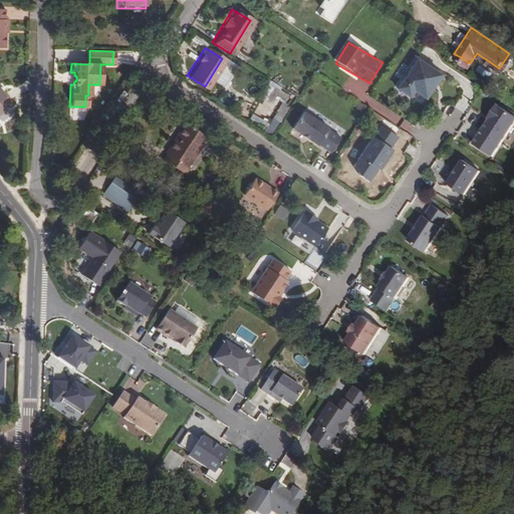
[(427,101),(445,75),(419,57),(397,89),(412,99),(416,93),(427,101)]
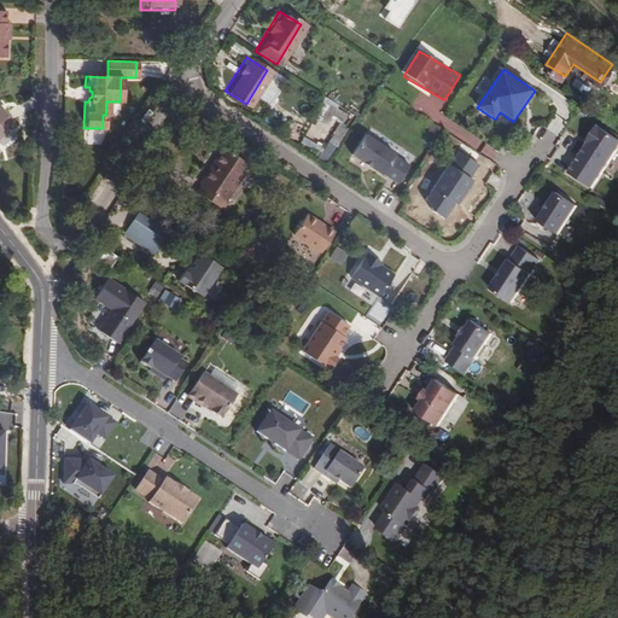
[(0,134),(11,127),(0,111),(0,134)]
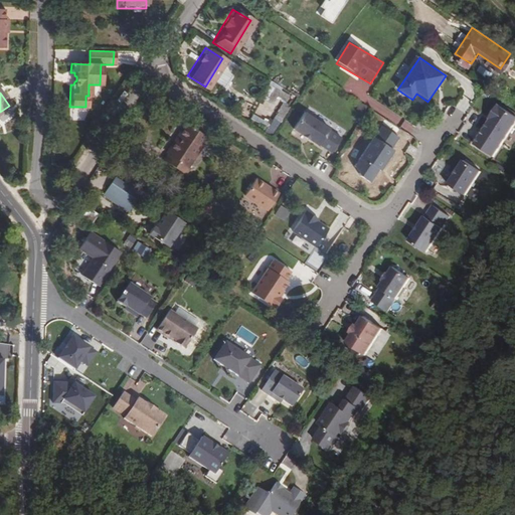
[(484,116),(483,115),(469,138),(490,151),(514,112),(493,98),(485,112),(486,113),(484,116)]
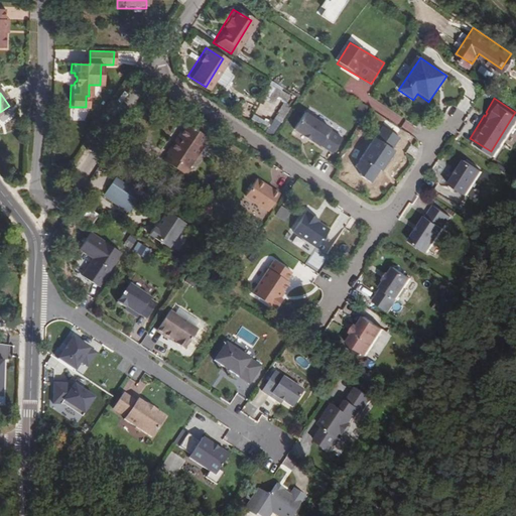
[(330,125),(303,108),(292,125),(301,130),(301,131),(302,131),(308,134),(307,135),(308,135),(317,141),(318,140),(331,148),(341,134),(329,126),(330,125)]
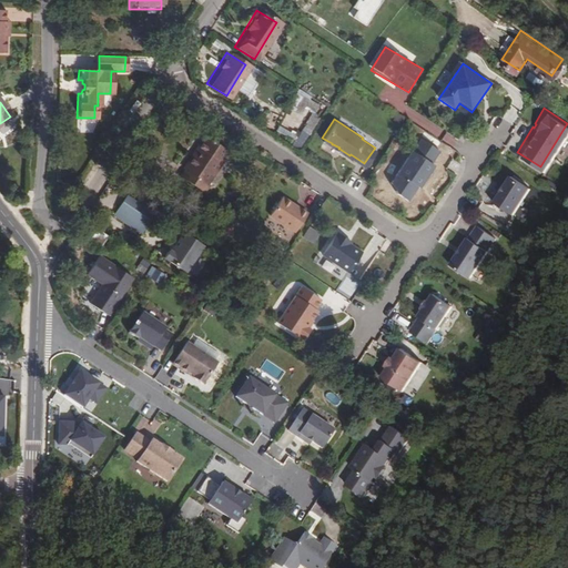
[(176,165),(181,168),(176,174),(203,192),(208,185),(203,182),(224,150),(199,132),(176,165)]
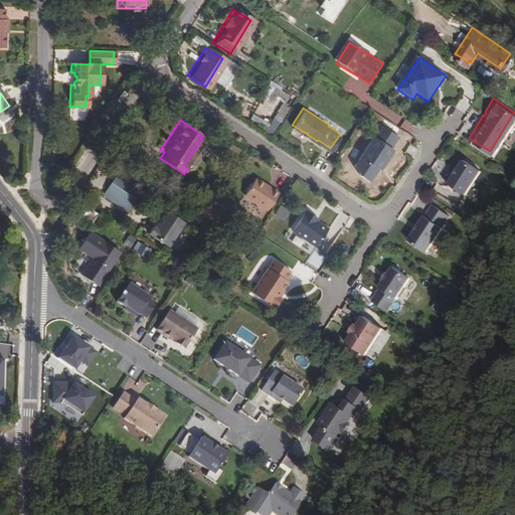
[(358,171),(367,178),(376,164),(378,166),(382,158),(391,146),(389,144),(396,133),(380,121),(372,133),(371,132),(353,161),(358,171)]
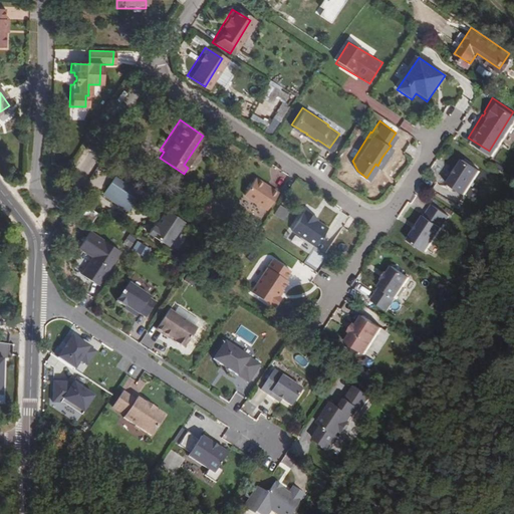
[(451,170),(445,179),(463,191),(478,167),(460,155),(455,164),(451,170)]
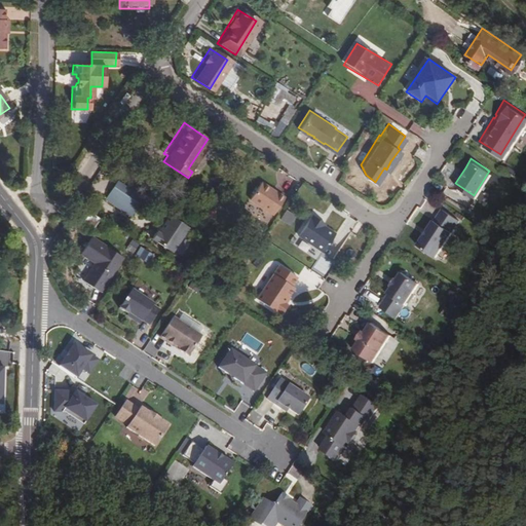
[(139,191),(113,174),(101,194),(126,212),(139,191)]
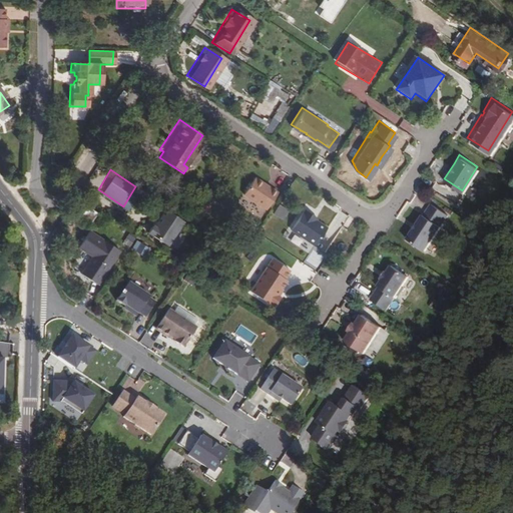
[(255,177),(243,194),(267,209),(279,192),(255,177)]
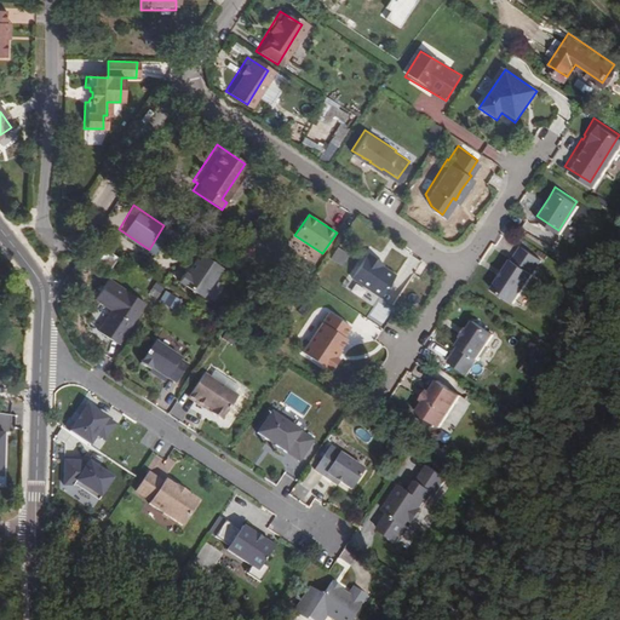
[(101,259),(108,247),(92,237),(85,248),(101,259)]
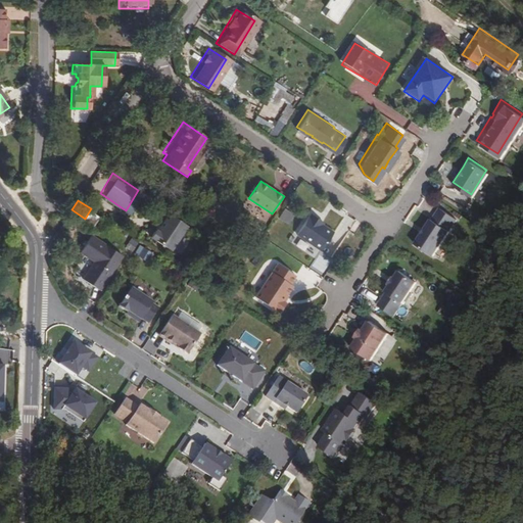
[(429,216),(413,240),(431,252),(447,228),(447,227),(455,216),(438,204),(430,216),(429,216)]
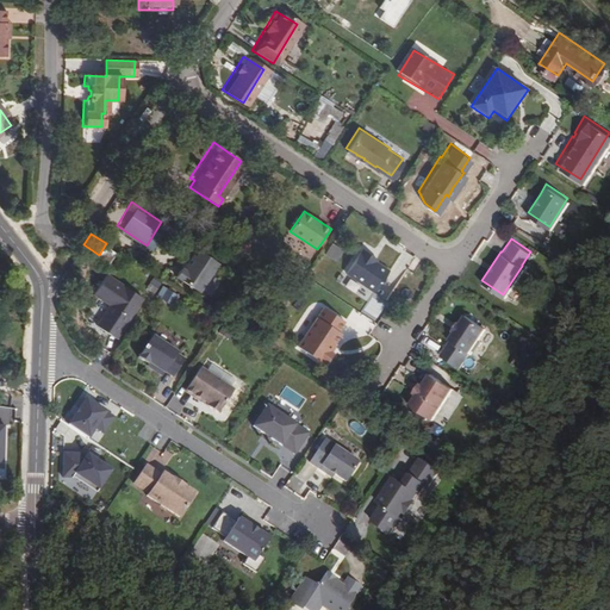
[(198,293),(216,263),(194,249),(181,269),(179,268),(174,278),(198,293)]
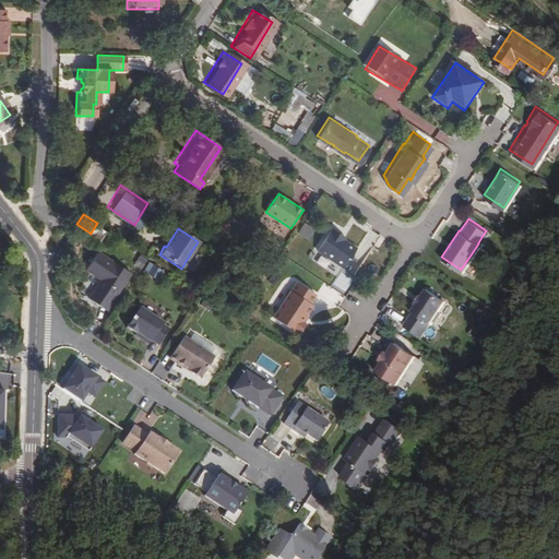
[(316,251),(343,270),(357,249),(330,230),(316,251)]
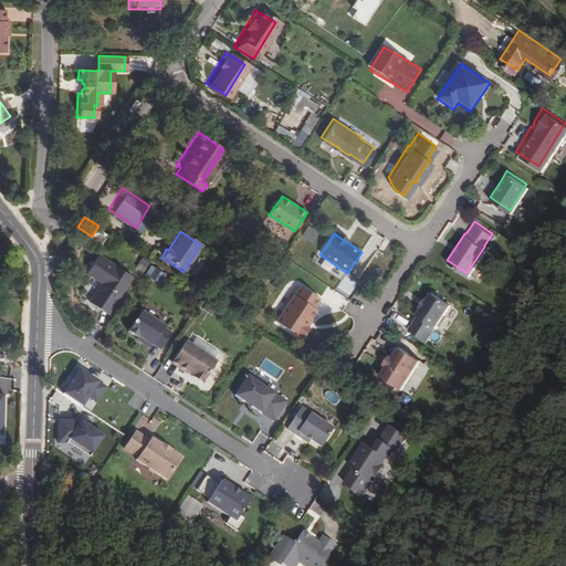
[(132,268),(93,242),(82,259),(97,269),(85,289),(108,303),(132,268)]
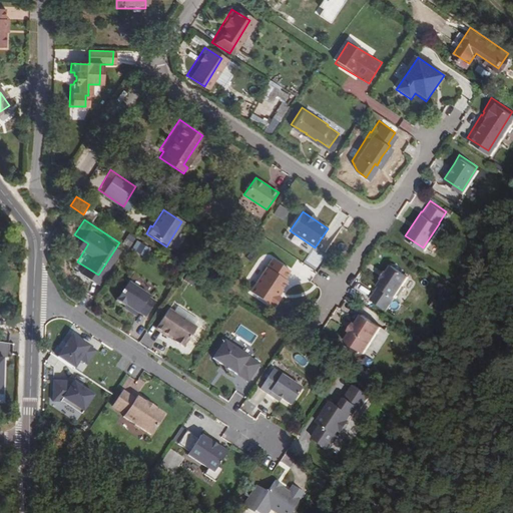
[(130,248),(136,238),(128,233),(123,243),(130,248)]
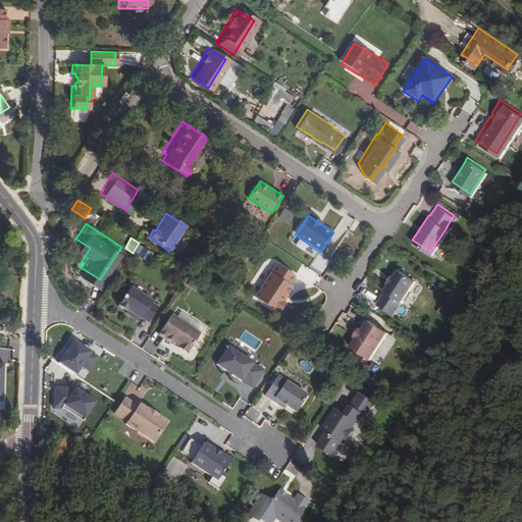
[(299,239),(295,246),(304,251),(308,244),(299,239)]
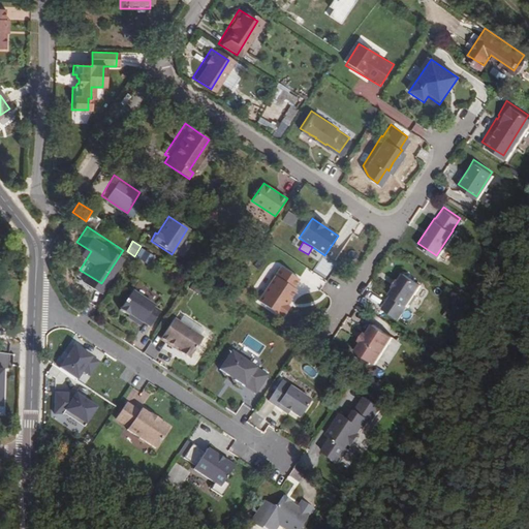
[(142,248),(135,257),(147,265),(153,256),(142,248)]
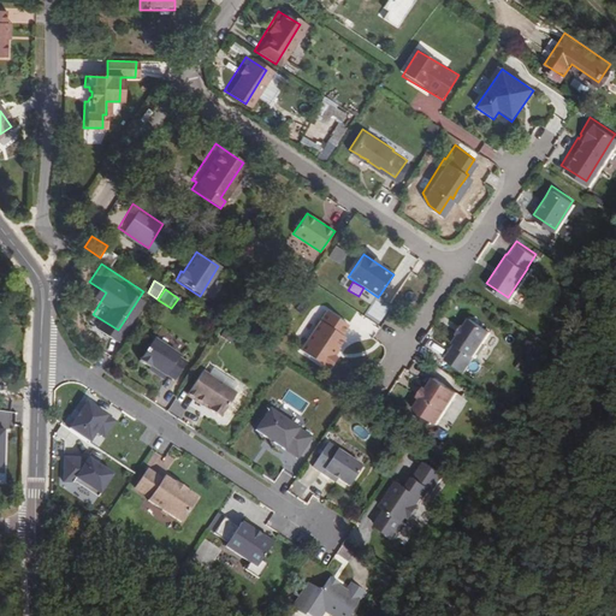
[(351,326),(326,311),(300,350),(325,367),(351,326)]
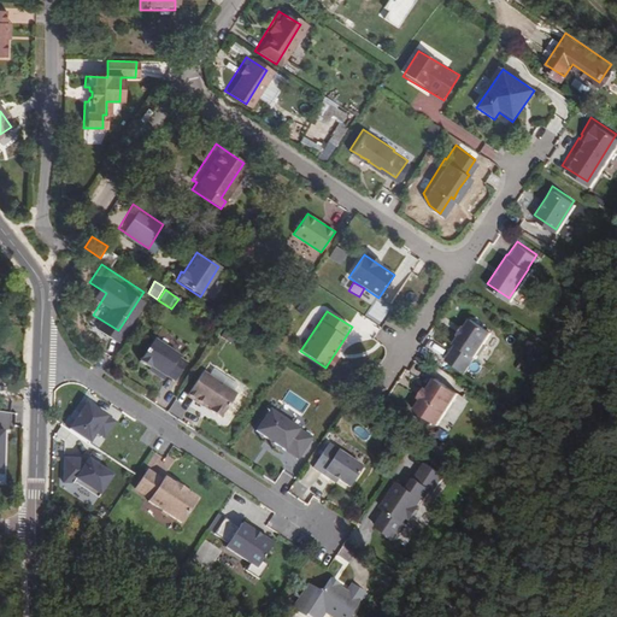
[(458,331),(453,340),(454,341),(444,356),(463,368),(489,328),(469,316),(463,324),(458,331)]
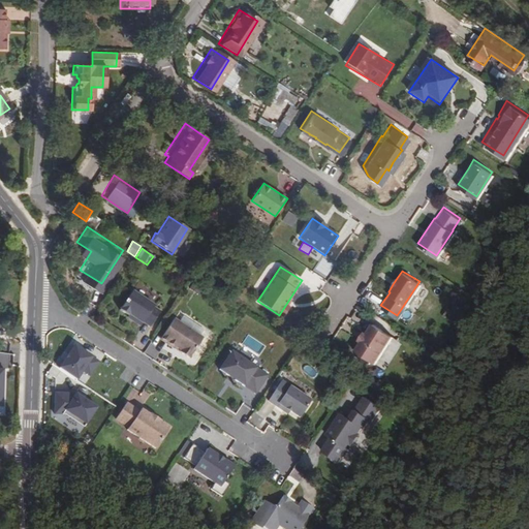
[(144,332),(165,298),(159,293),(159,292),(137,278),(114,314),(122,320),(123,318),(135,328),(136,327),(144,332)]
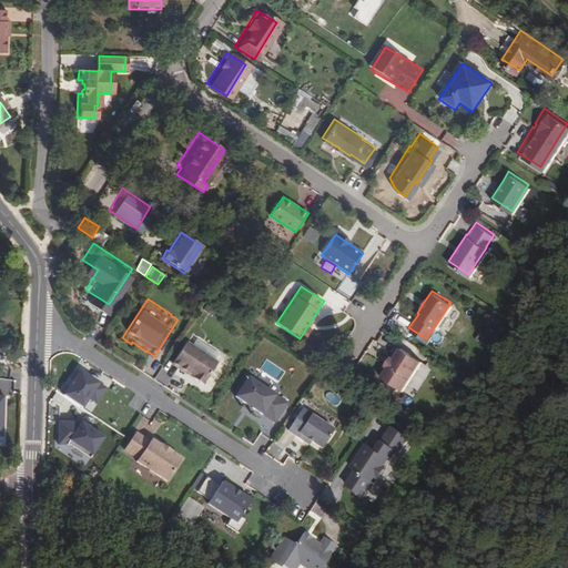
[(144,355),(145,352),(132,342),(131,344),(131,345),(144,355)]
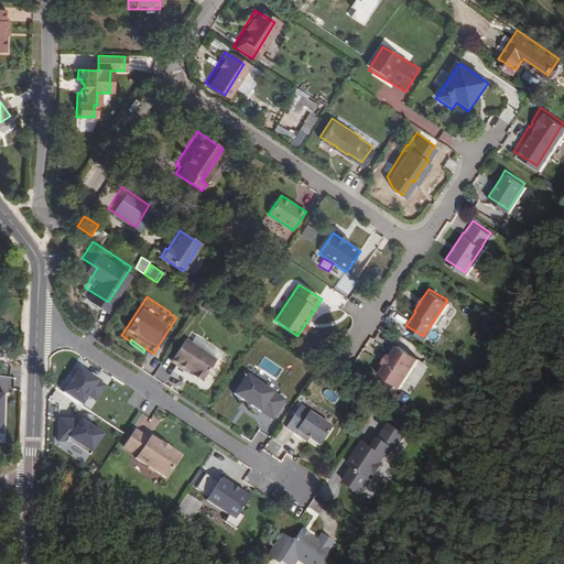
[(217,360),(185,340),(173,359),(180,364),(179,366),(187,371),(188,369),(194,372),(195,376),(201,380),(204,379),(217,360)]
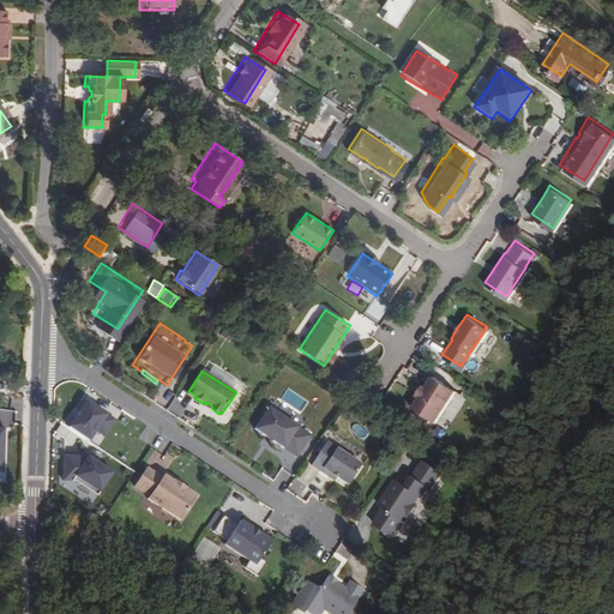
[(419,393),(411,404),(417,408),(415,410),(416,415),(425,420),(428,419),(429,416),(434,420),(455,387),(432,373),(425,384),(419,393)]
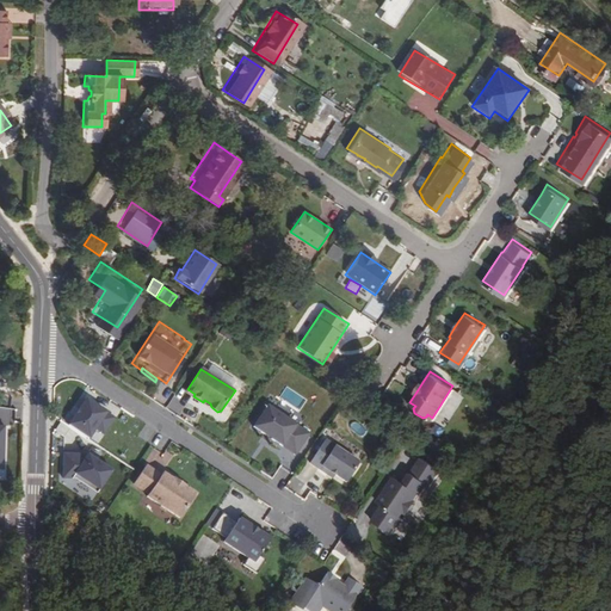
[(97,445),(116,419),(81,395),(62,423),(97,445)]
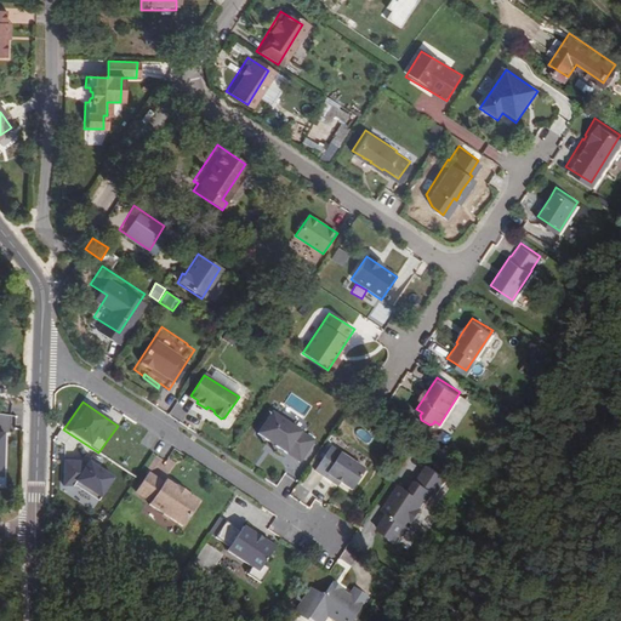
[(269,412),(255,436),(300,465),(314,442),(269,412)]
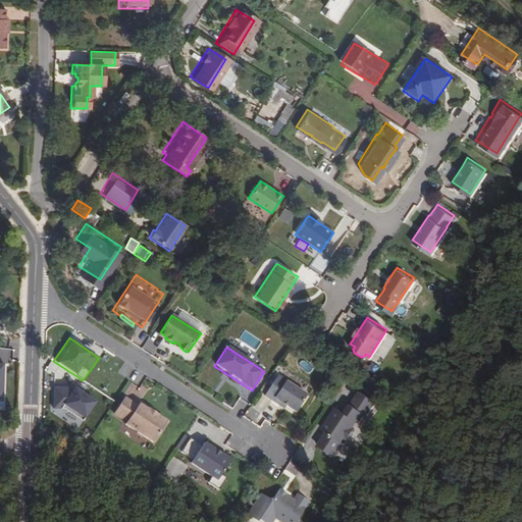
[(296,407),(307,389),(278,370),(265,390),(279,400),(281,398),(285,401),(296,407)]
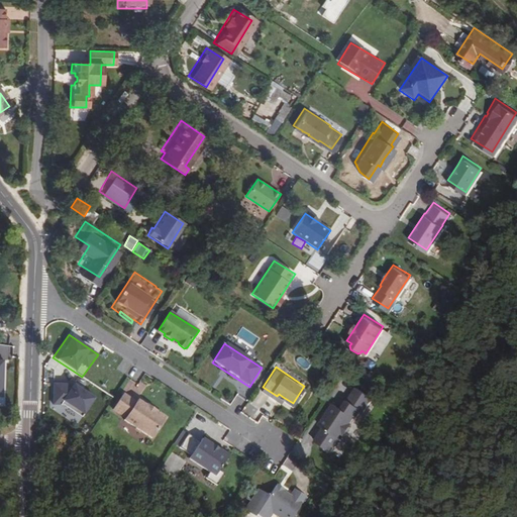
[(53,382),(48,405),(89,412),(93,389),(53,382)]
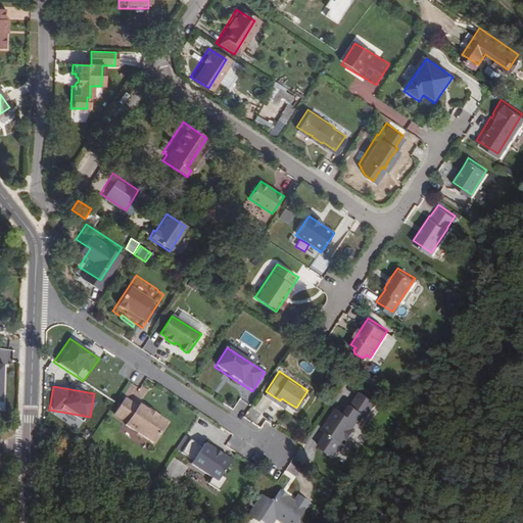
[(320,448),(337,460),(375,401),(358,390),(342,413),(338,410),(324,431),(329,434),(320,448)]
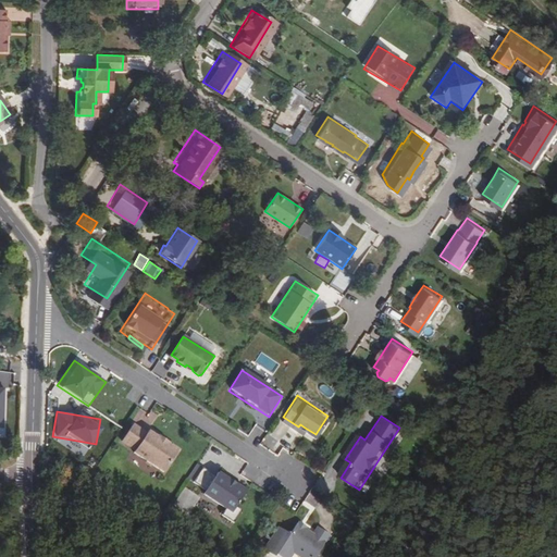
[(162,473),(176,452),(168,446),(168,445),(158,438),(157,438),(147,432),(146,435),(133,425),(121,443),(135,452),(133,454),(162,473)]
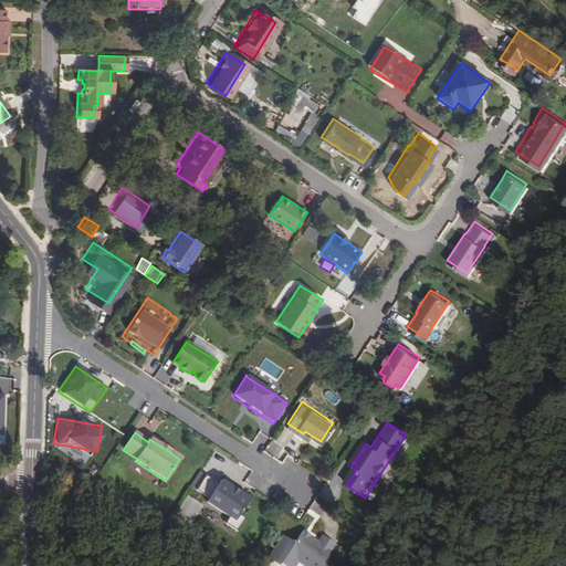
[(209,500),(219,485),(200,473),(190,488),(209,500)]
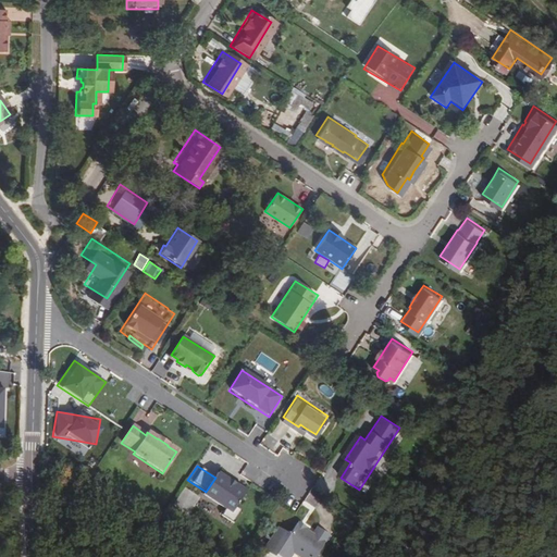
[(230,516),(246,492),(218,473),(215,478),(206,492),(202,497),(230,516)]
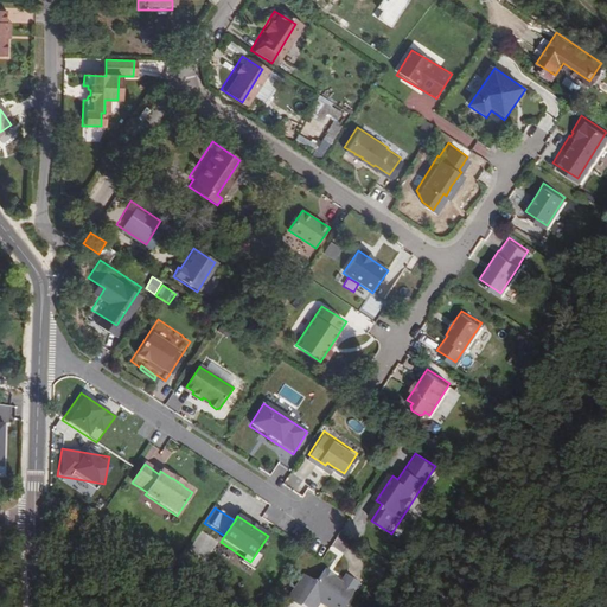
[(332,606),(340,606),(359,579),(346,570),(340,579),(332,573),(326,568),(325,568),(317,581),(305,573),(287,599),(299,606),(301,605),(304,606),(313,606),(319,598),(332,606)]
